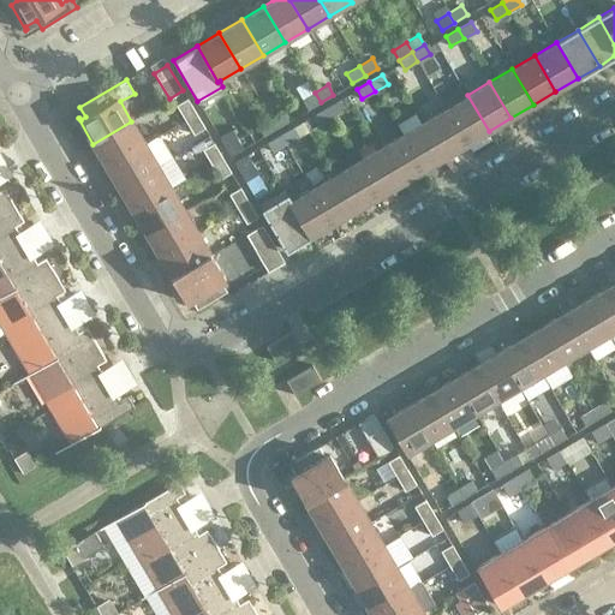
[(321,102),(315,93),(302,100),(308,109),(321,102)]
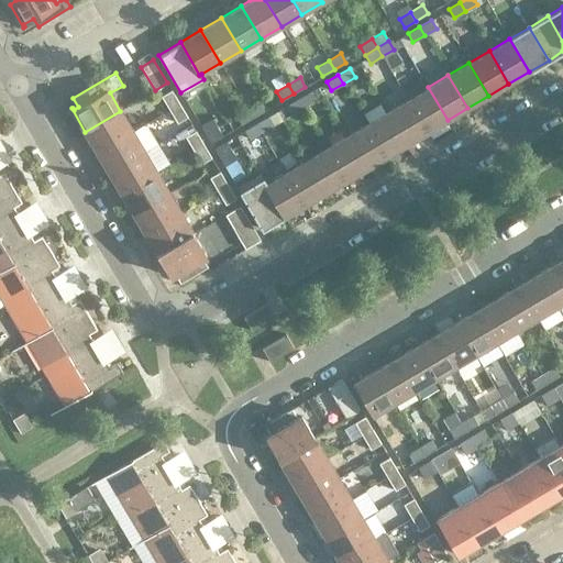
[(448,120),(428,87),(407,99),(427,132),(448,120)]
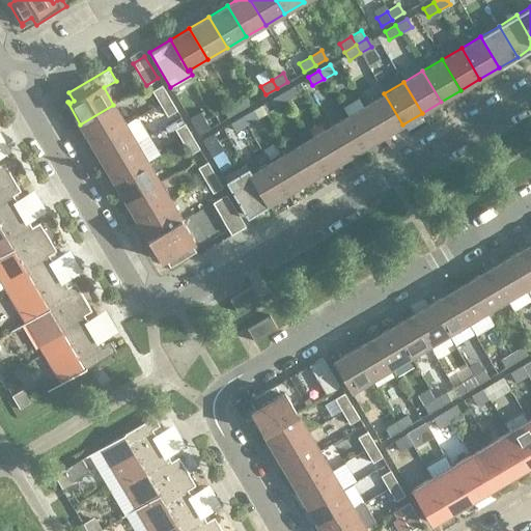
[(169,98),(162,85),(152,90),(160,104),(169,98)]
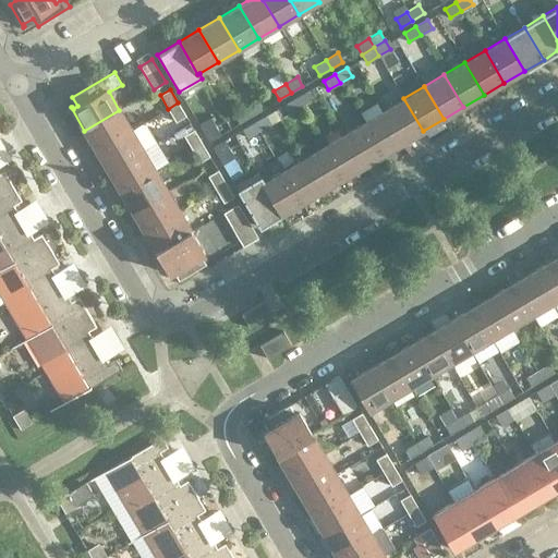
[(312,100),(306,92),(294,98),(300,107),(312,100)]
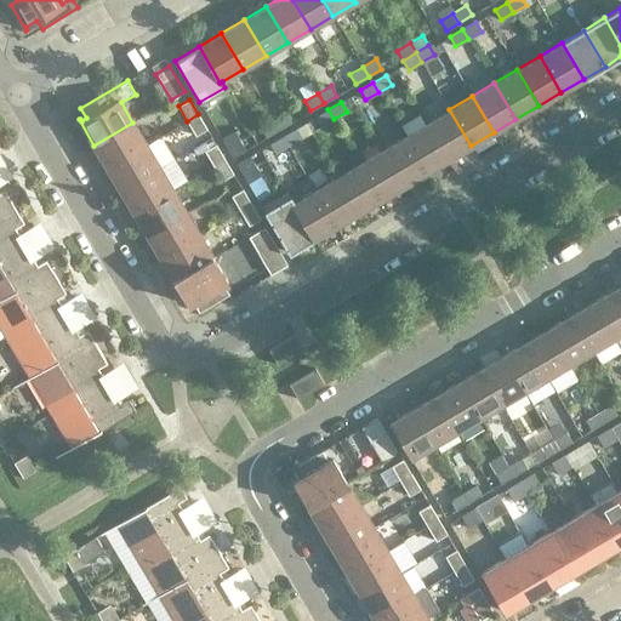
[(334,119),(328,109),(314,117),(320,126),(334,119)]
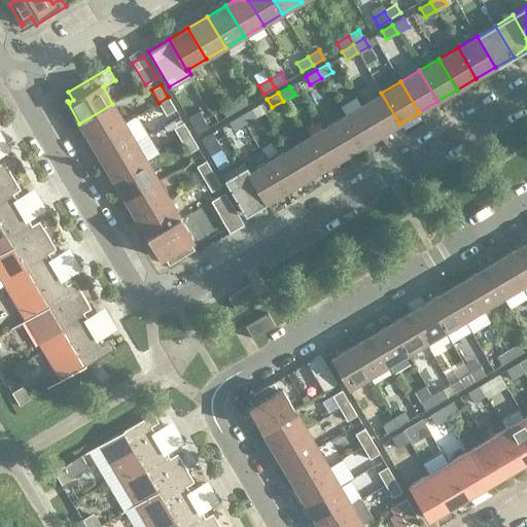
[(399,124),(381,93),(362,104),(381,135),(399,124)]
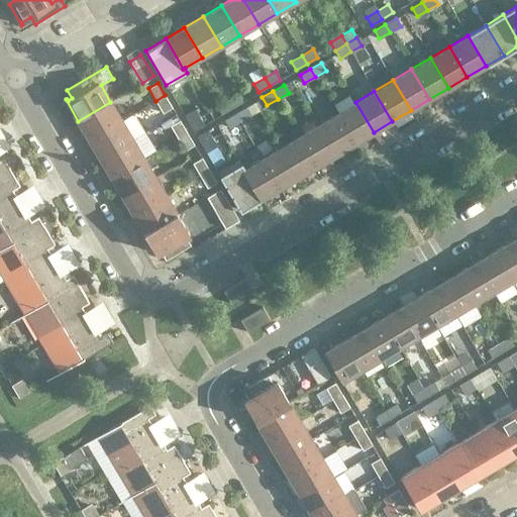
[(237,94),(227,100),(232,108),(242,102),(237,94)]
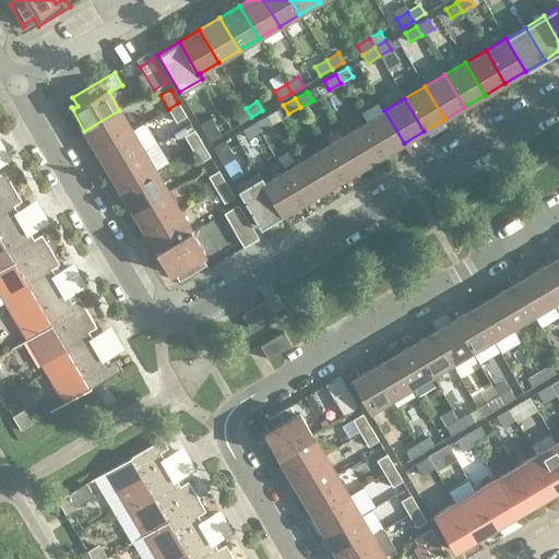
[(186,116),(178,103),(168,109),(176,122),(186,116)]
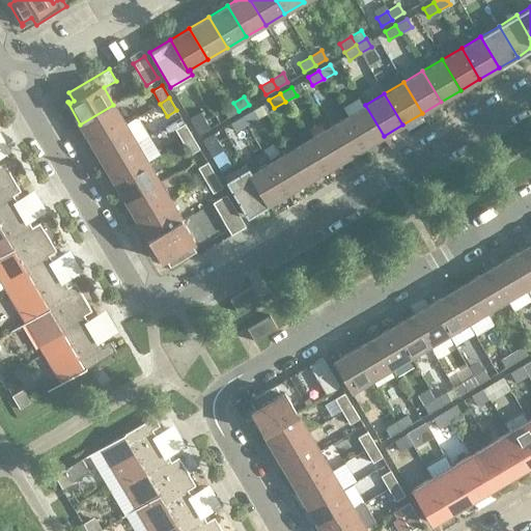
[(239,111),(233,103),(222,109),(227,117),(239,111)]
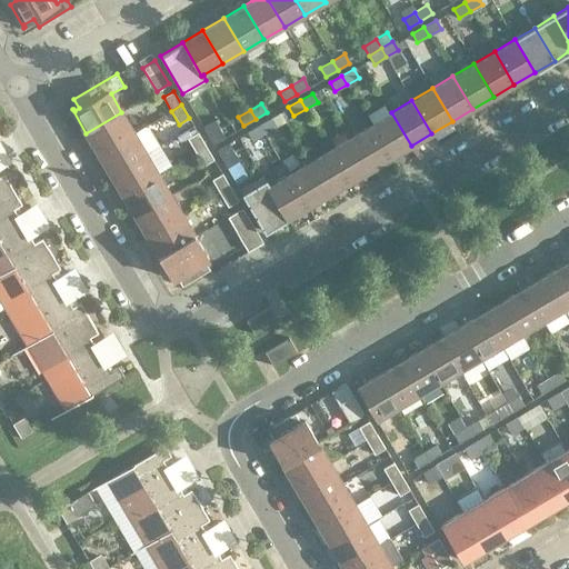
[(133,132),(121,112),(86,133),(98,153),(133,132)]
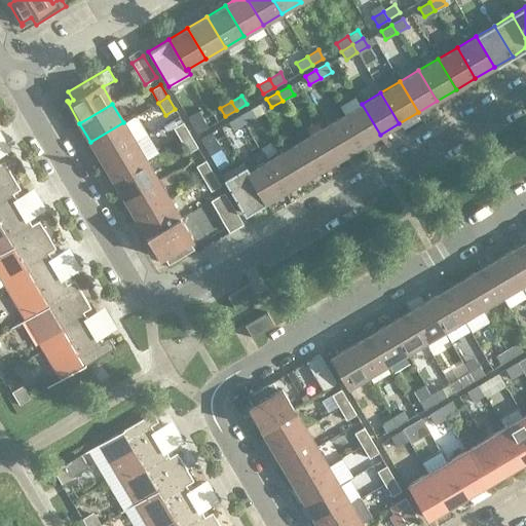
[(380,135),(362,104),(342,115),(361,146),(380,135)]
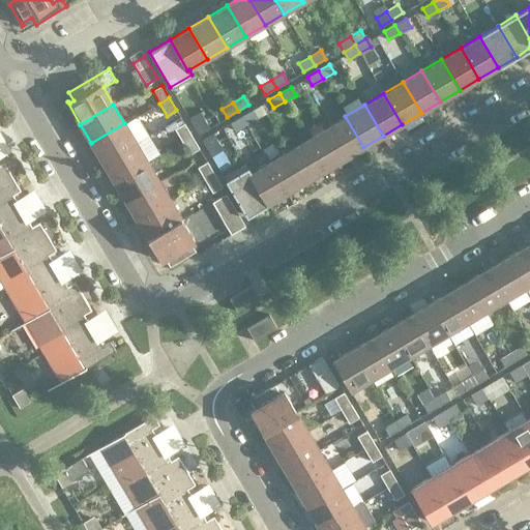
[(257,118),(253,110),(241,116),(246,124),(257,118)]
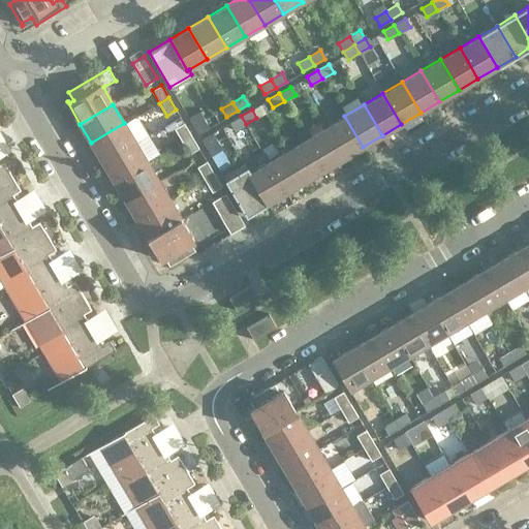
[(199,111),(188,118),(193,126),(205,119),(199,111)]
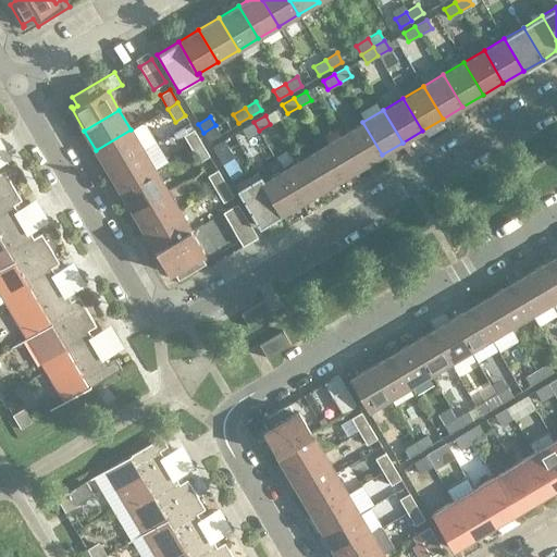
[(259,131),(254,122),(242,128),(247,137),(259,131)]
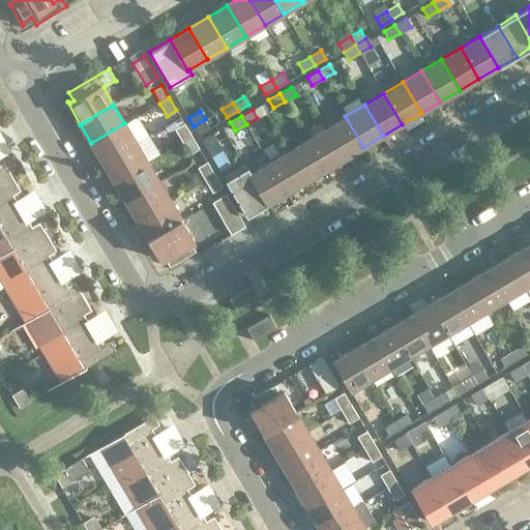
[(363,147),(345,116),(326,127),(344,158),(363,147)]
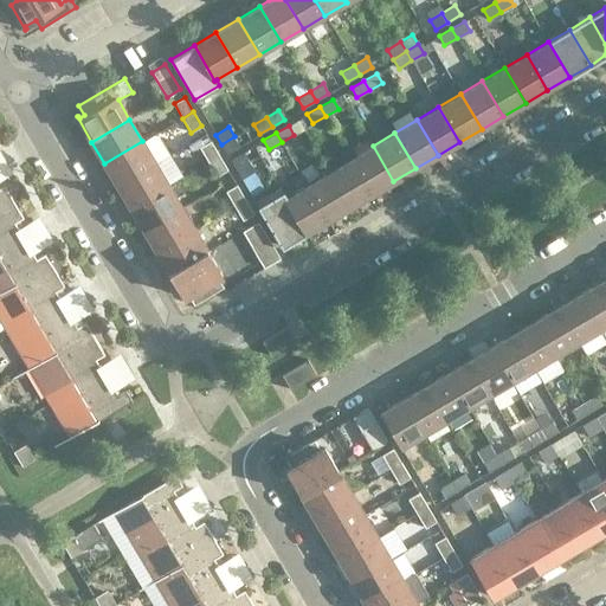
[(239,146),(234,136),(221,144),(226,154),(239,146)]
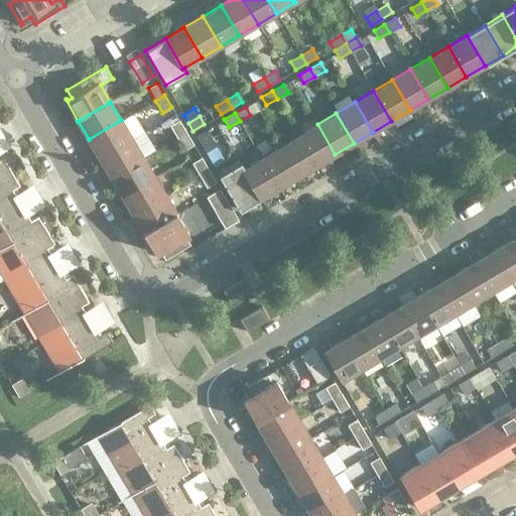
[(132,139),(121,120),(89,139),(100,158),(132,139)]
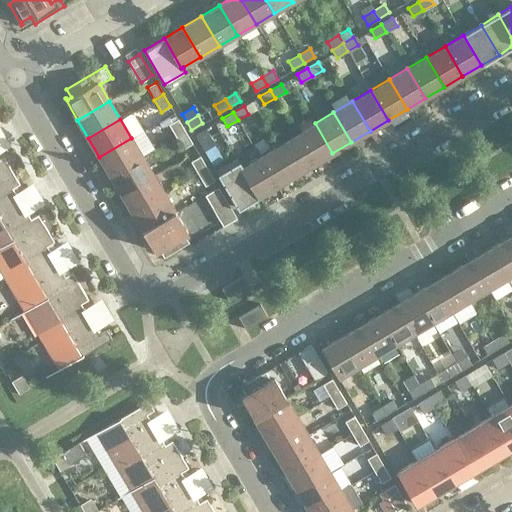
[(185,131),(178,119),(169,124),(176,137),(185,131)]
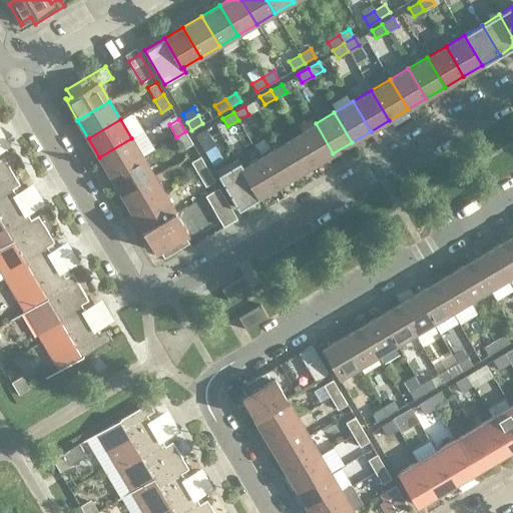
[(333,153),(316,123),(297,134),(315,164),(333,153)]
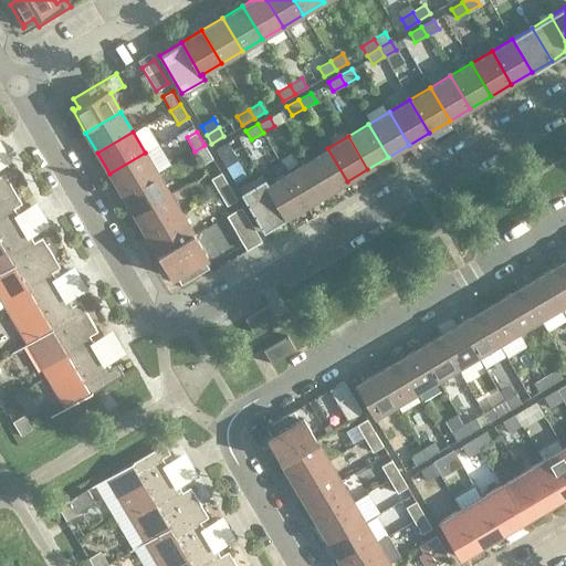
[(232,150),(227,142),(215,149),(220,158),(232,150)]
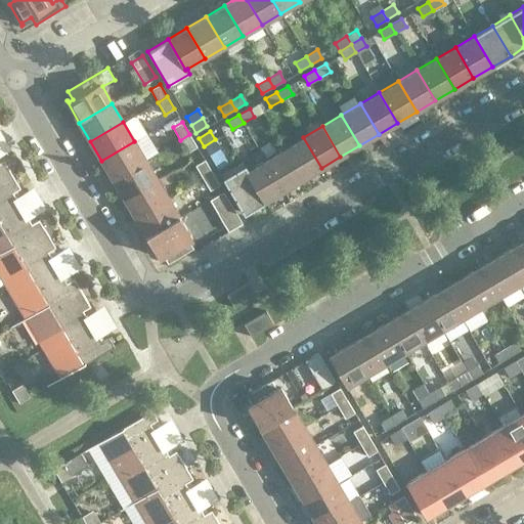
[(197,146),(189,134),(180,140),(187,153),(198,146),(197,146)]
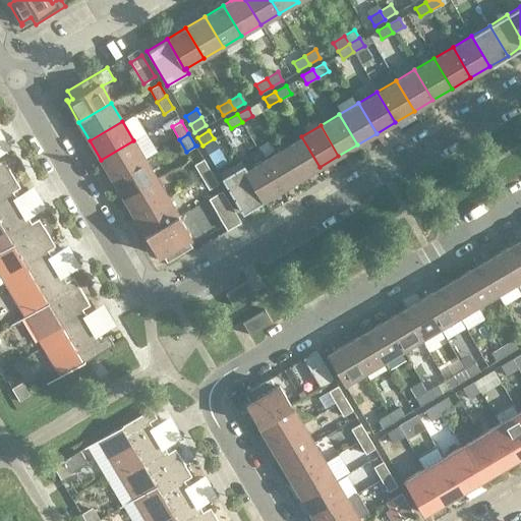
[(143,134),(133,140),(101,160),(112,178),(146,159),(155,154),(143,134)]
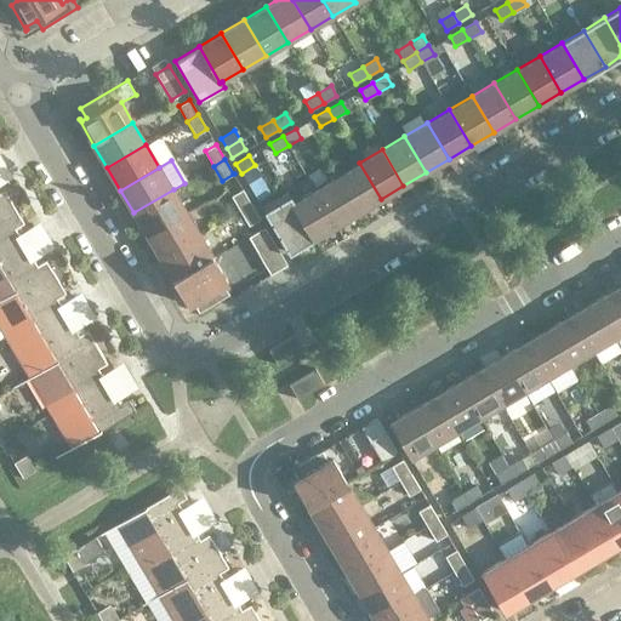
[(381,199),(359,163),(336,176),(358,212),(381,199)]
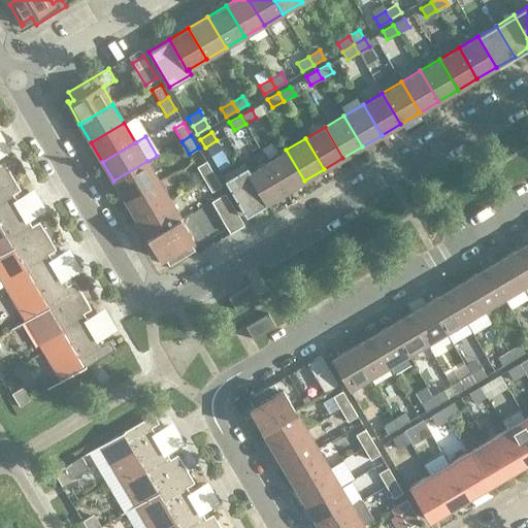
[(222,149),(217,140),(205,147),(210,156),(222,149)]
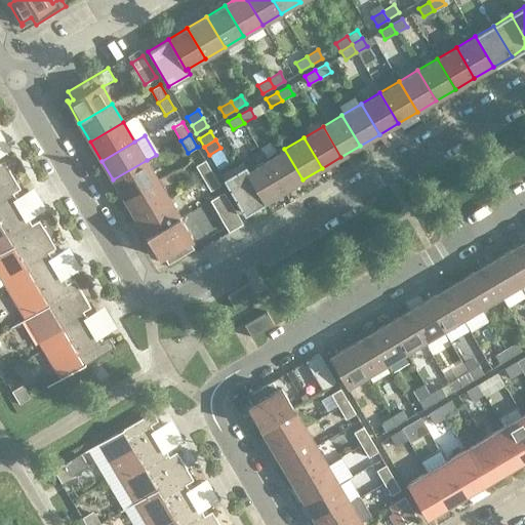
[(303,179),(284,149),(266,160),(284,191),(303,179)]
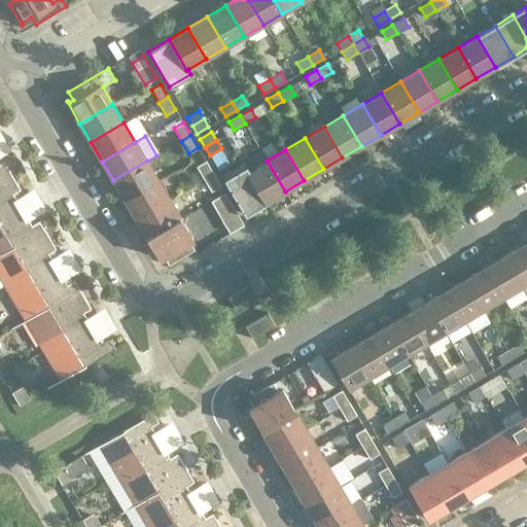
[(159,180),(147,161),(113,180),(126,200),(159,180)]
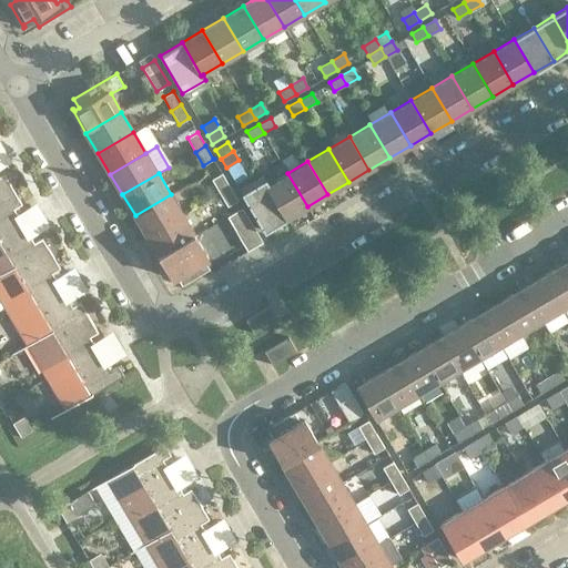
[(230,186),(222,173),(212,180),(220,193),(230,186)]
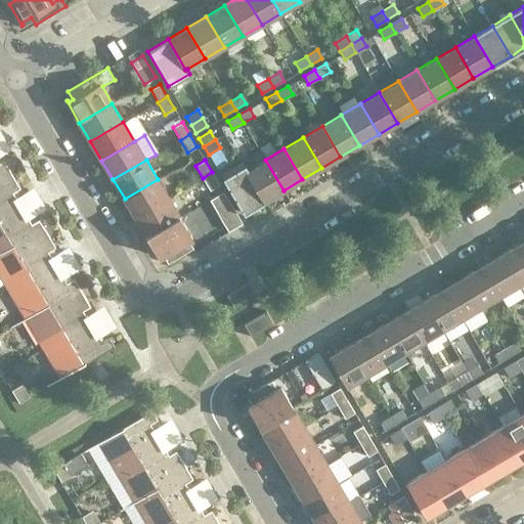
[(265,160),(247,171),(246,171),(264,202),(284,190),(265,160)]
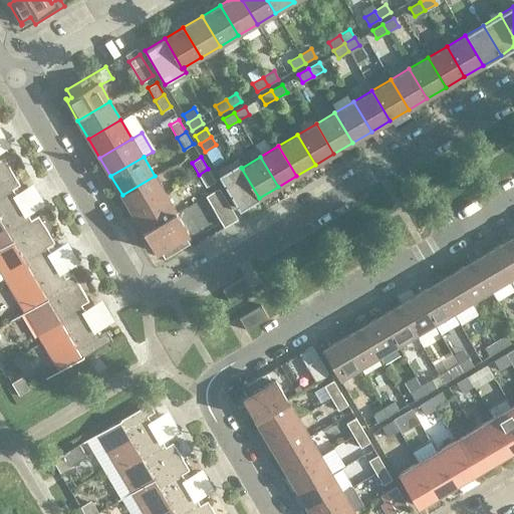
[(0,159),(0,170),(8,166),(4,158),(0,159)]
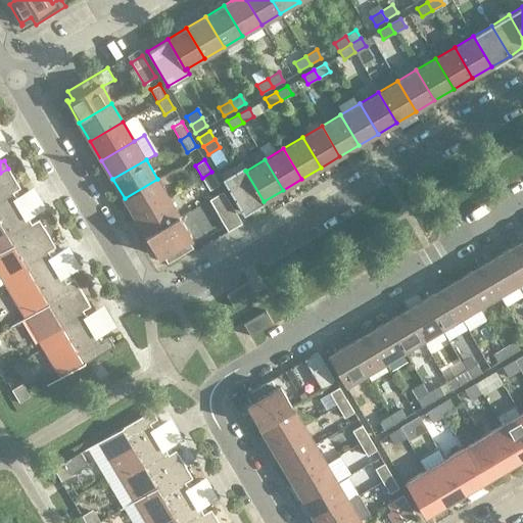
[(244,165),(223,179),(243,214),(264,201),(245,171),(246,171),(244,165)]
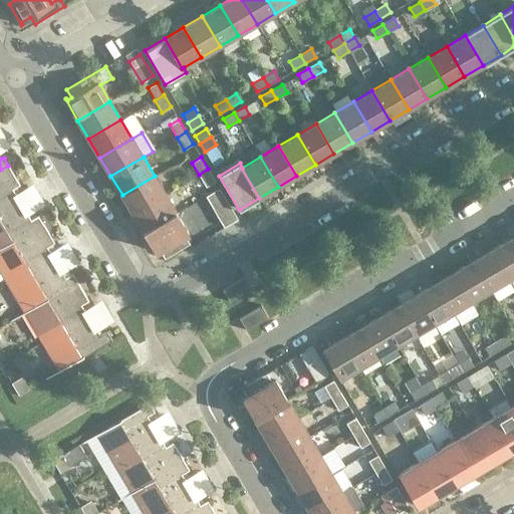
[(20,185),(8,166),(0,170),(0,217),(22,204),(12,189),(20,185)]
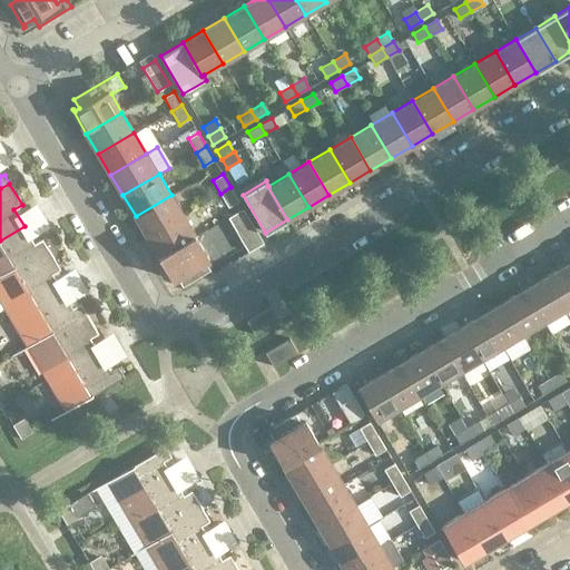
[(238,202),(231,187),(220,194),(228,207),(238,202)]
